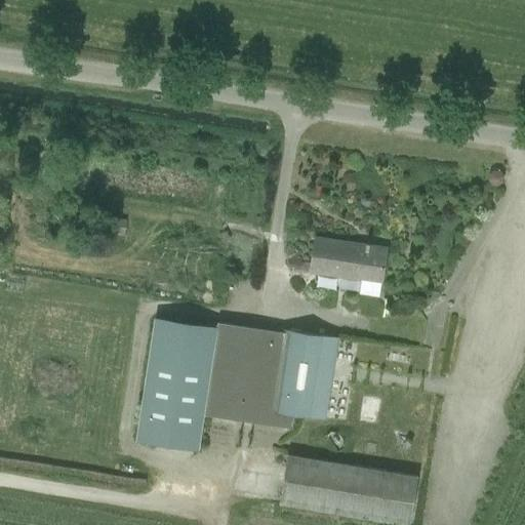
[(112,234),(125,236),(126,220),(113,218),(112,234)]
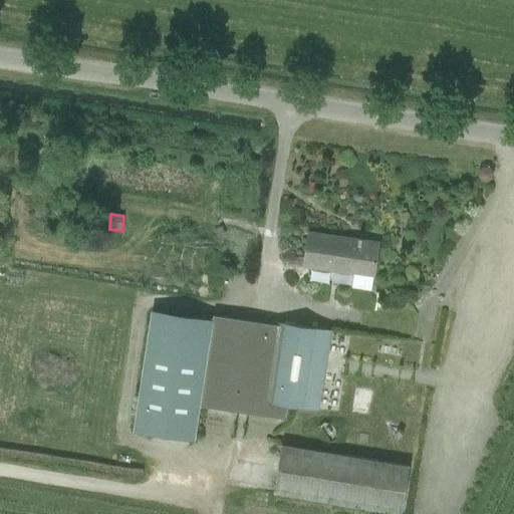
[(373,277),(378,243),(361,241),(361,238),(358,238),(357,244),(348,243),(348,239),(308,233),(303,266),(353,274),(351,287),(370,290),(372,277),(373,277)]
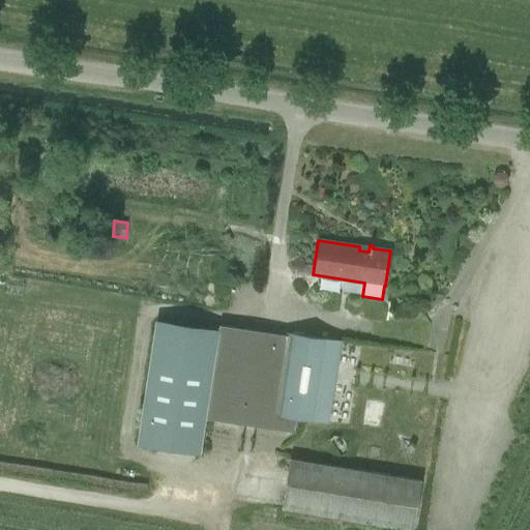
[(137,443),(198,453),(207,394),(217,330),(156,321),(137,443)]
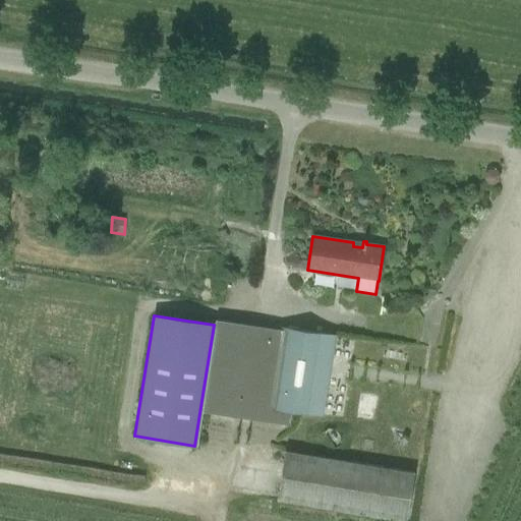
[(323,416),(335,335),(276,326),(264,407),(323,416)]
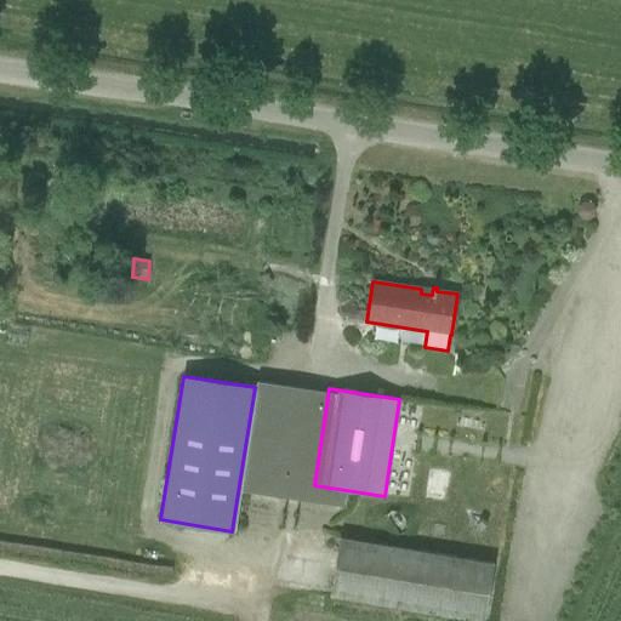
[(484,620),(494,563),(340,537),(330,596),(484,620)]
